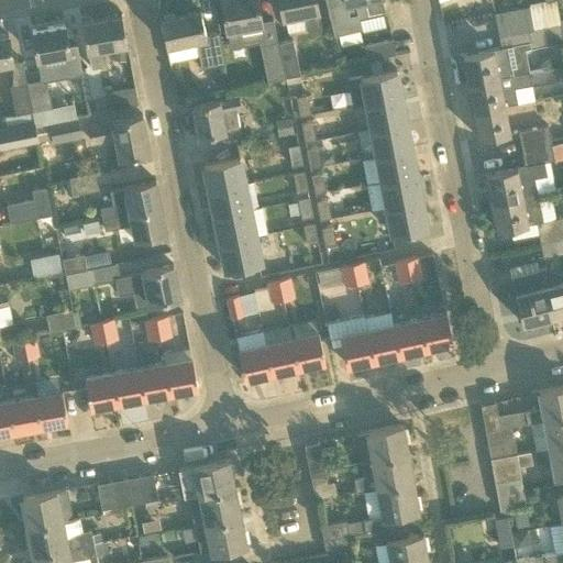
[(265,40),(262,24),(257,0),(221,0),(230,46),(265,40)]
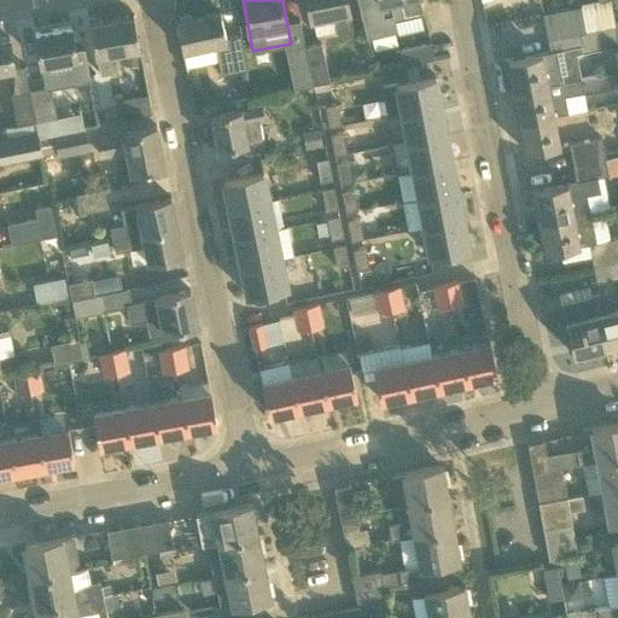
[(307,0),(312,21),(314,19),(318,36),(338,31),(338,34),(354,31),(347,0),(307,0)]
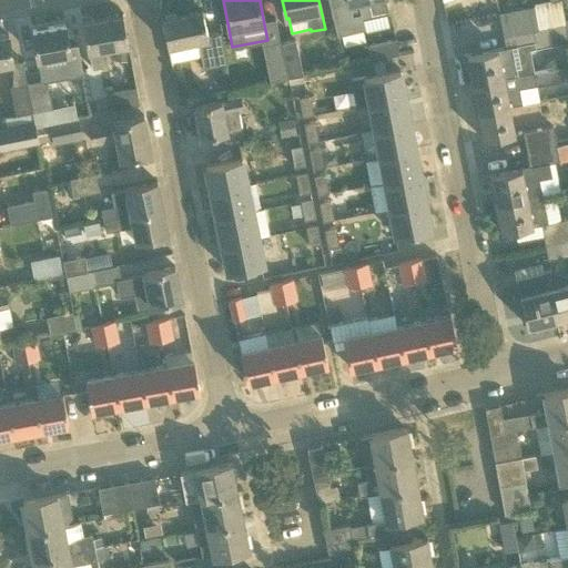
[(363,20),(389,13),(386,0),(328,0),(337,36),(365,30),(363,20)]
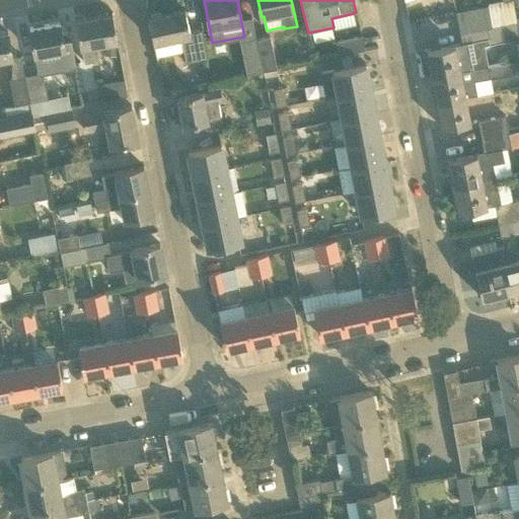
[(489,7),(488,7),(491,27),(502,25),(498,2),(489,3),(489,7)]
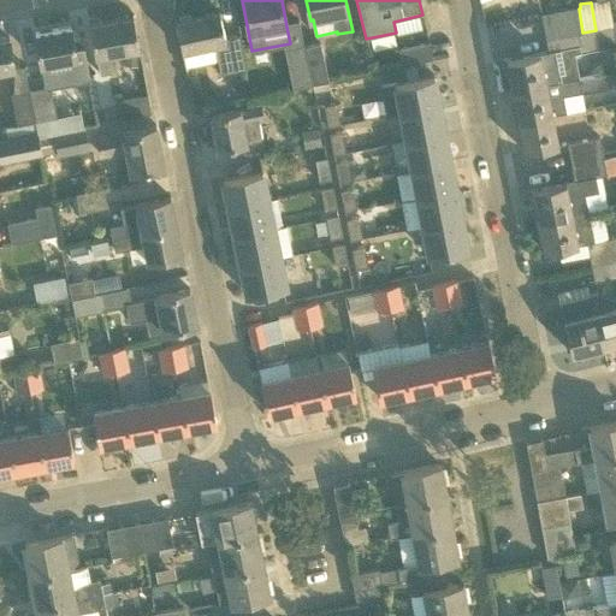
[(542,15),(544,28),(576,21),(574,9),(542,15)]
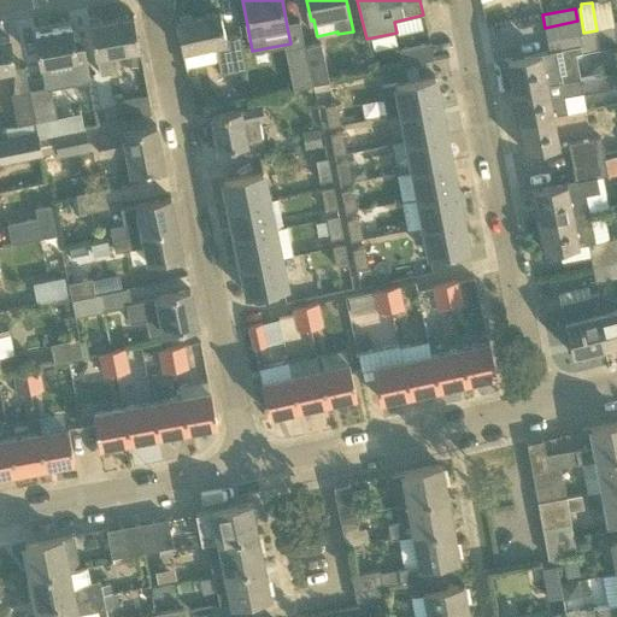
[(547,40),(583,33),(580,9),(575,9),(577,21),(545,28),(547,40)]
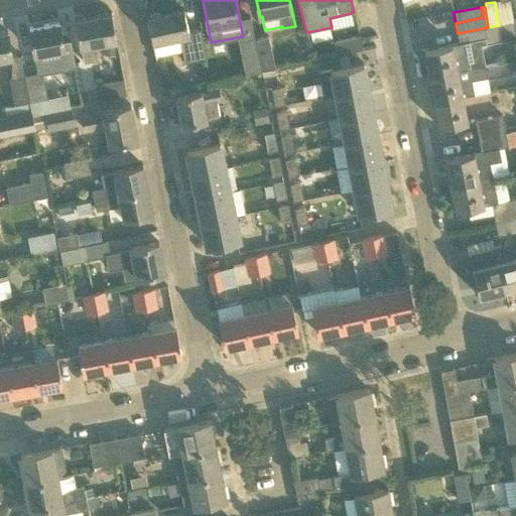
[(183,9),(148,17),(147,17),(155,56),(182,51),(185,62),(207,57),(201,30),(188,32),(183,9)]
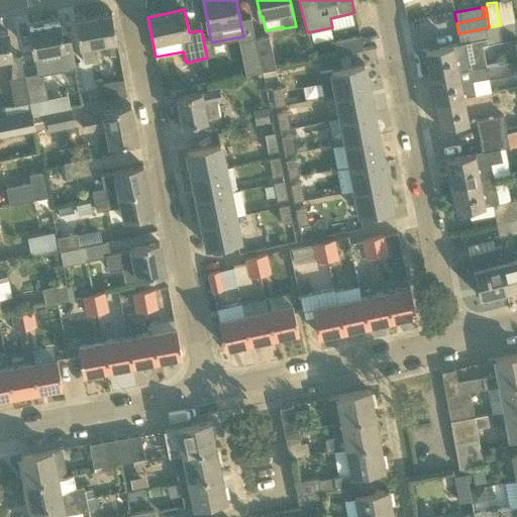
[(116,41),(117,41),(112,13),(75,20),(80,47),(81,47),(84,64),(96,62),(93,44),(105,42),(116,40),(116,41)]
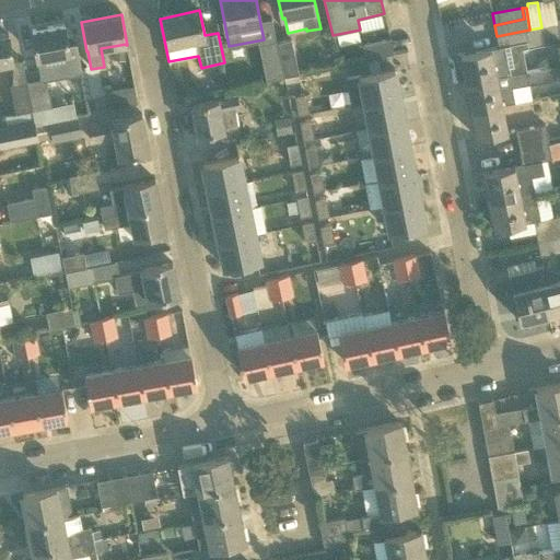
[(32,31),(38,60),(56,57),(59,77),(73,74),(65,24),(32,31)]
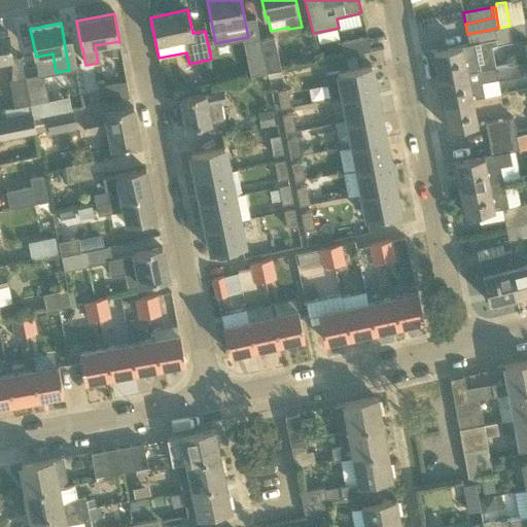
[(498,44),(526,38),(526,35),(525,23),(498,28),(467,34),(469,45),(462,46),(433,53),(438,78),(480,70),(475,44),(497,39),(498,44)]
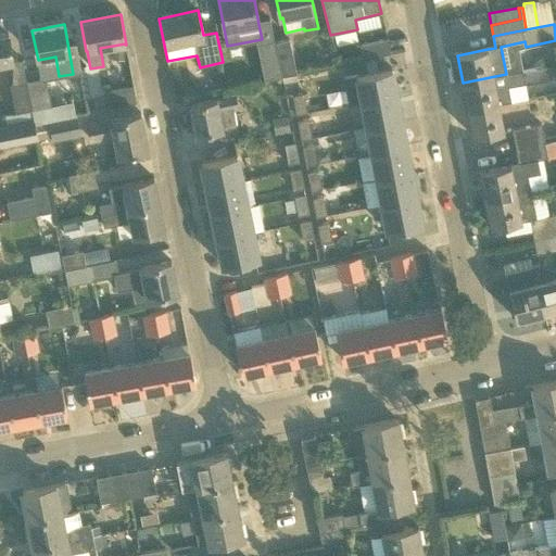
[(0,64),(12,62),(13,62),(9,35),(0,36),(0,64)]
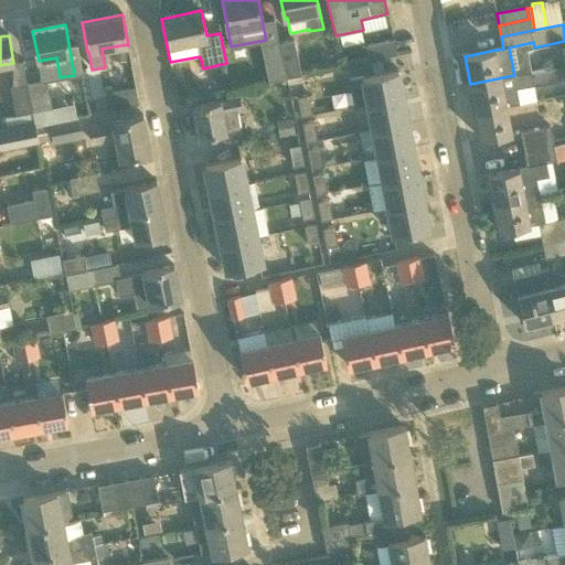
[(397,54),(397,53),(394,39),(366,45),(370,61),(397,54)]
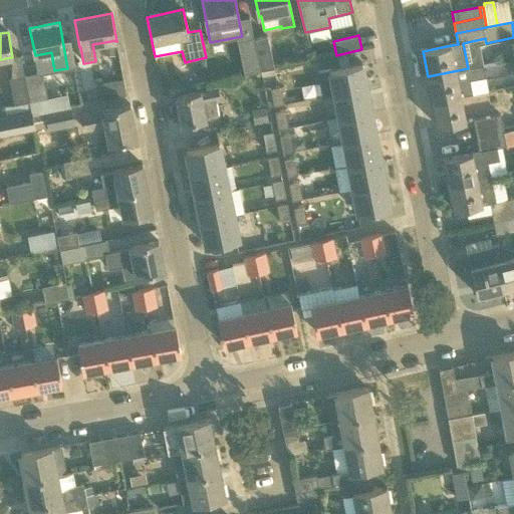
[(267,36),(253,39),(255,47),(260,71),(273,68),(267,36)]
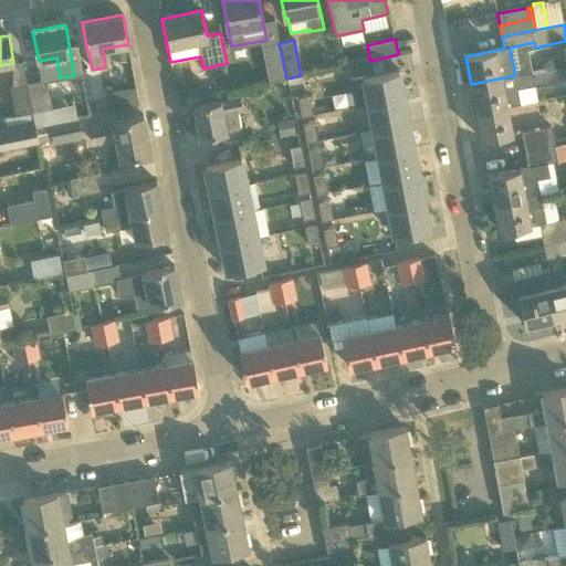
[(281,52),(279,43),(263,46),(269,82),(286,79),(281,52)]
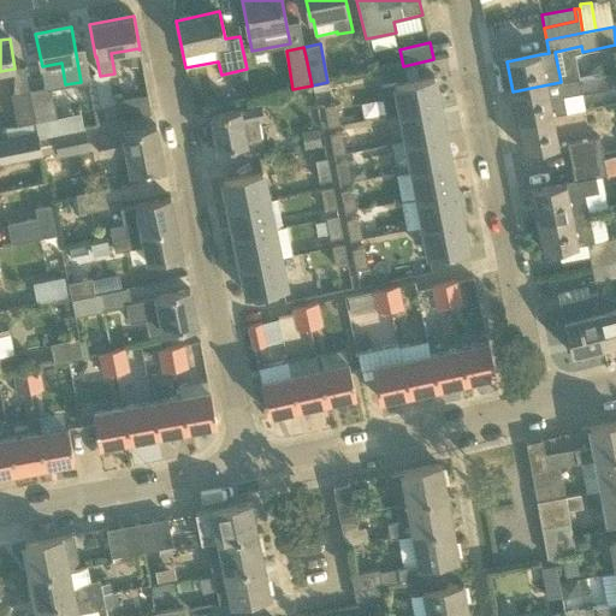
[(138,48),(125,51),(124,66),(137,67),(138,49),(138,48)]
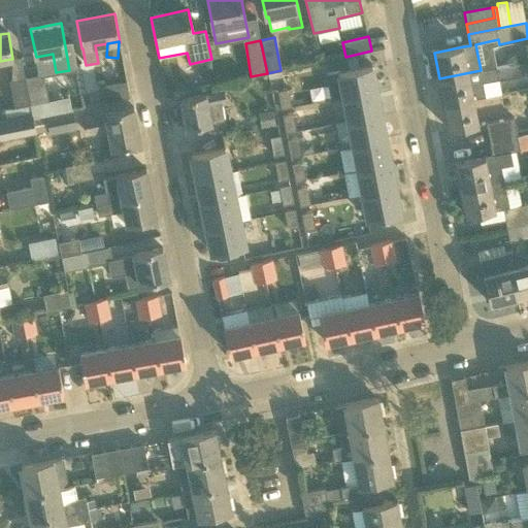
[(331,99),(377,91),(372,65),(326,74),(331,99)]
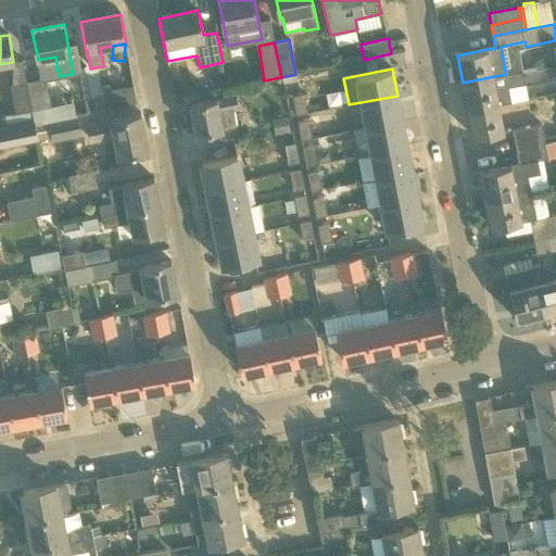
[(468,110),(500,104),(512,102),(508,87),(526,84),(523,71),(506,74),(463,83),(468,110)]
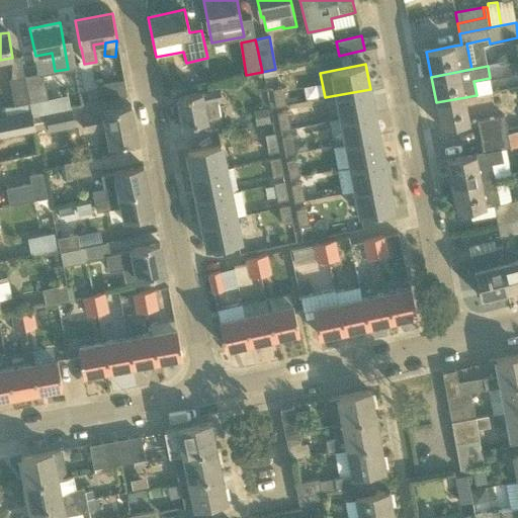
[(25,77),(30,103),(49,99),(42,73),(25,77)]
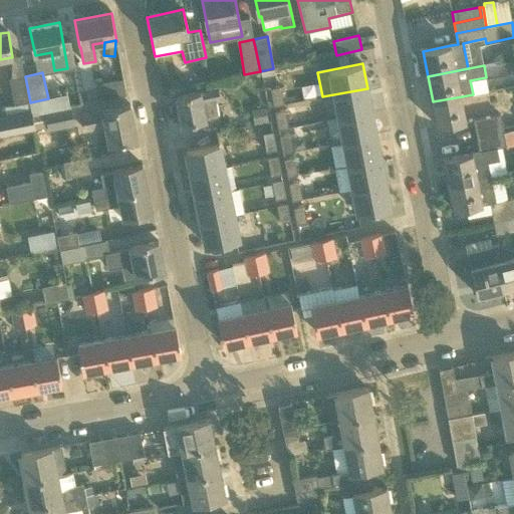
[(15,105),(30,102),(25,76),(10,79),(15,105)]
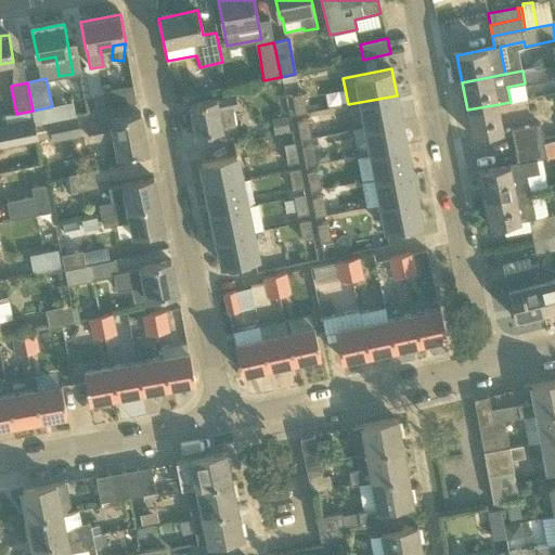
[(137,103),(133,86),(106,91),(110,108),(137,103)]
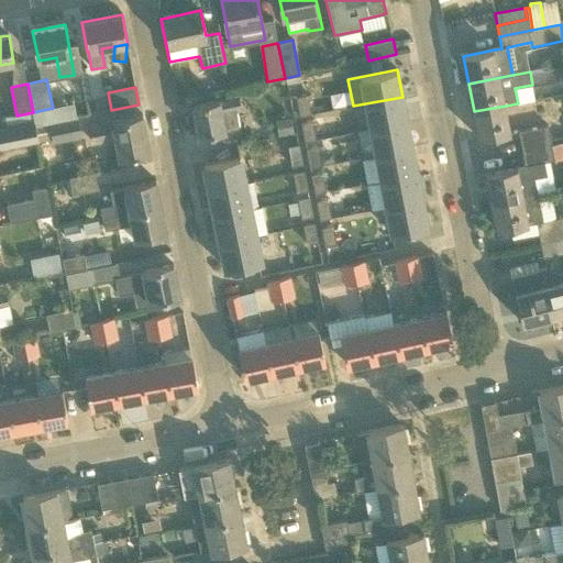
[(220,101),(220,100),(192,106),(199,138),(227,132),(227,131),(241,129),(236,111),(242,110),(240,97),(220,101)]
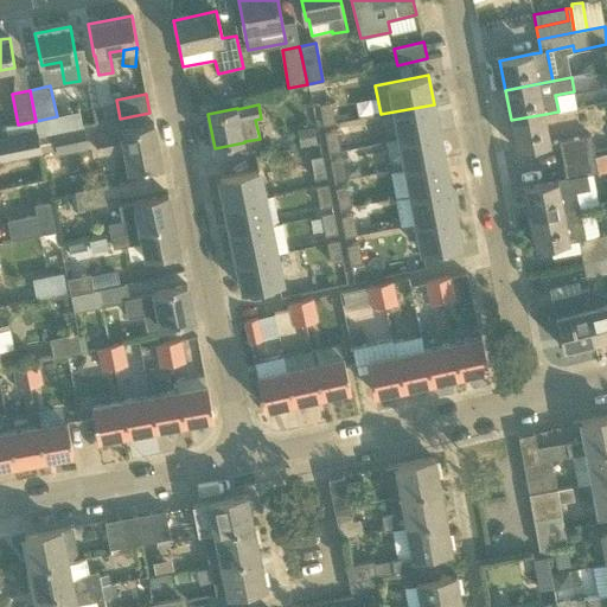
[(324,125),(336,123),(332,104),(320,107),(324,125)]
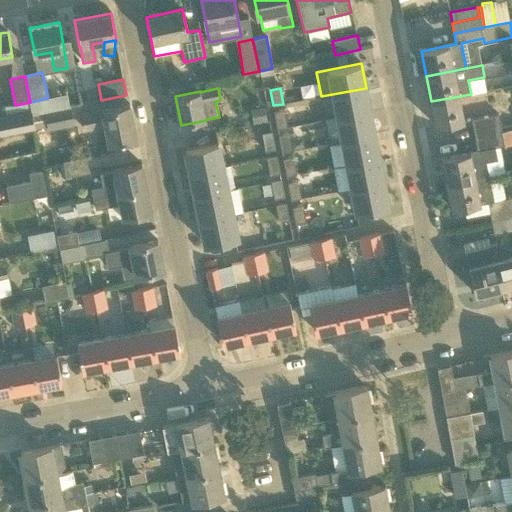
[(338,118),(370,111),(366,88),(321,96),(321,97),(333,95),(338,118)]
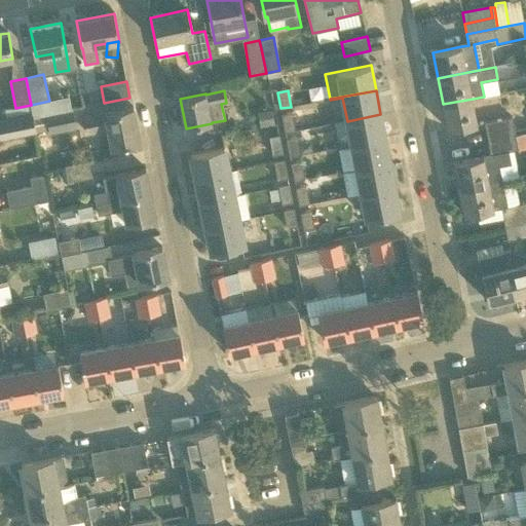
[(473,99),(443,104),(448,130),(478,125),(473,99)]
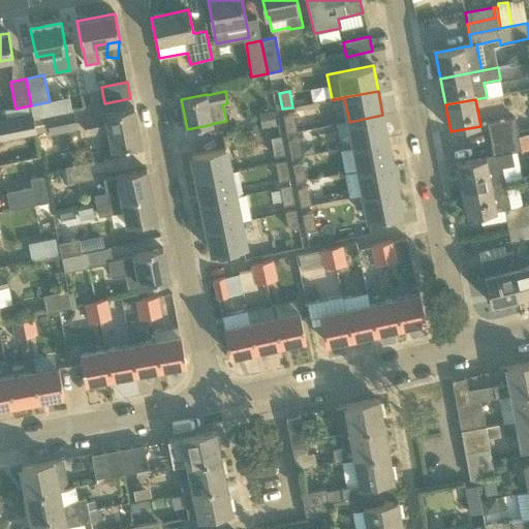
[(50,101),(31,105),(33,114),(34,119),(47,116),(53,116),(50,101)]
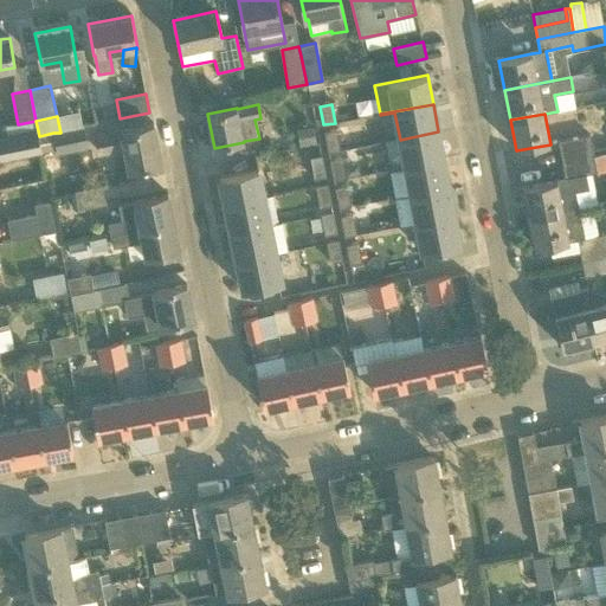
[(129,171),(161,163),(154,124),(97,136),(101,154),(124,149),(129,171)]
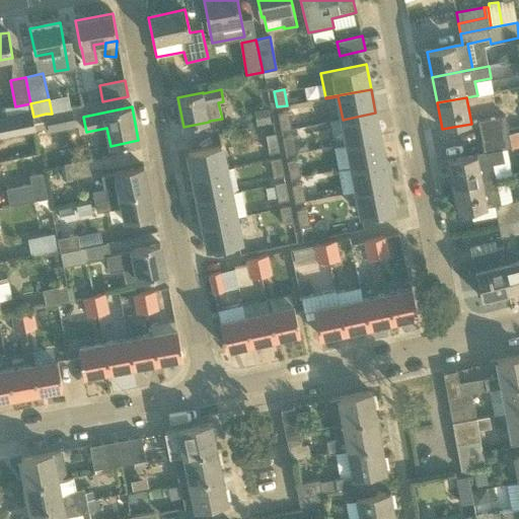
[(52,114),(46,114),(49,129),(50,132),(75,127),(71,108),(52,114)]
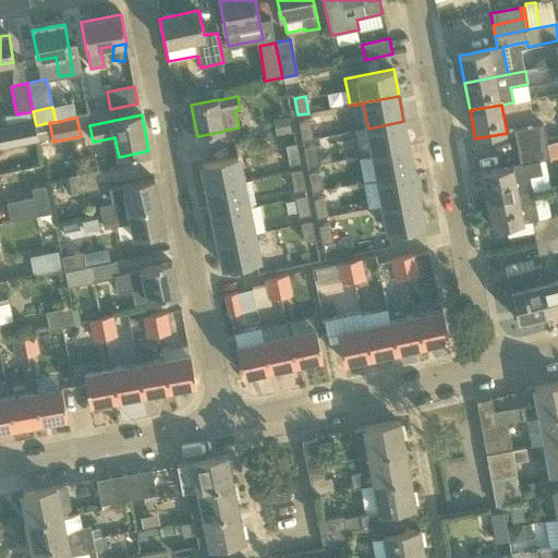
[(291,133),(288,118),(274,120),(277,136),(291,133)]
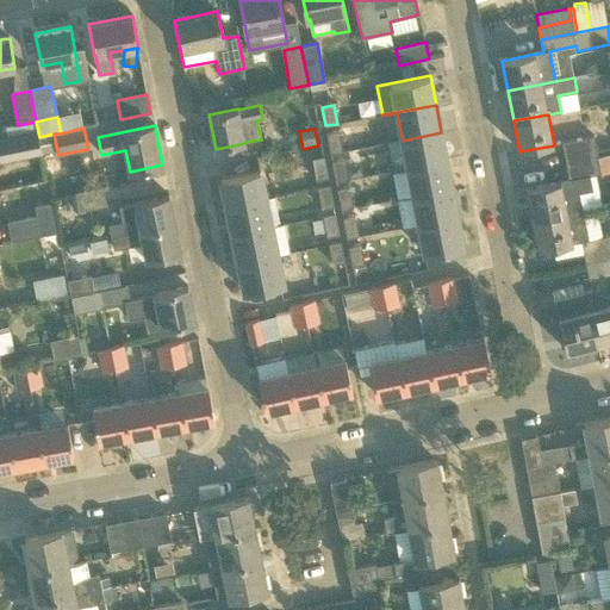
[(39,137),(38,131),(7,137),(7,138),(0,139),(0,160),(0,162),(43,154),(39,137)]
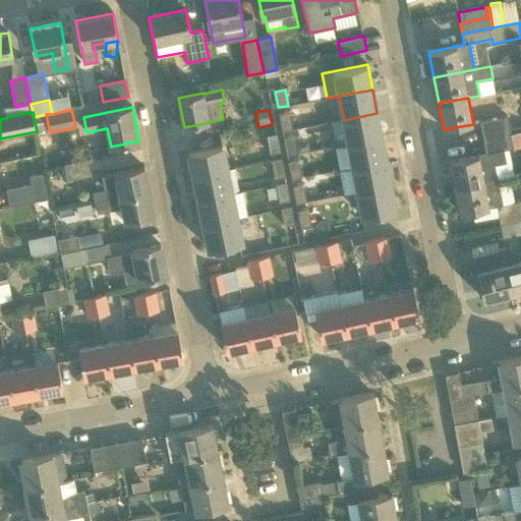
[(280,115),(283,132),(293,130),(289,113),(280,115)]
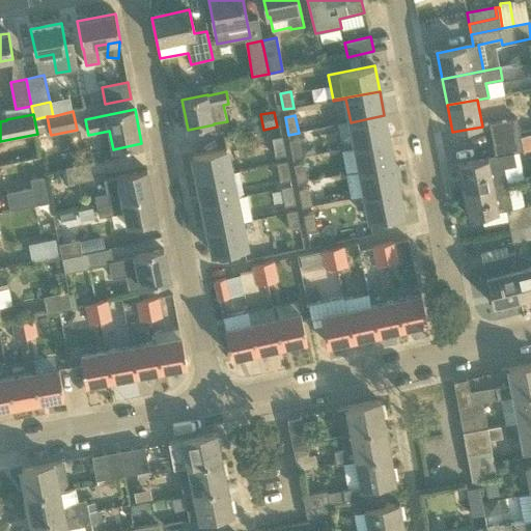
[(355,146),(389,140),(384,115),(351,122),(355,146)]
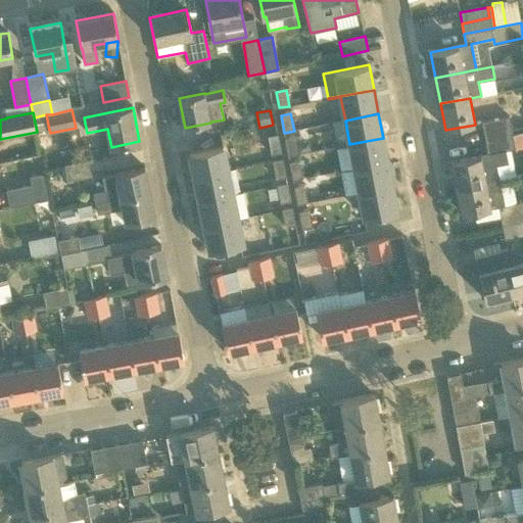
[(484,133),(512,128),(510,117),(483,123),(484,133)]
